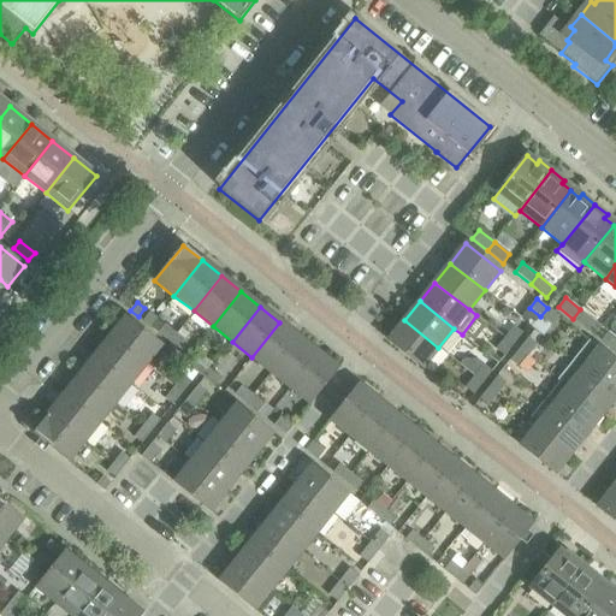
[(558,318),(548,308),(540,317),(552,326),(558,318)]
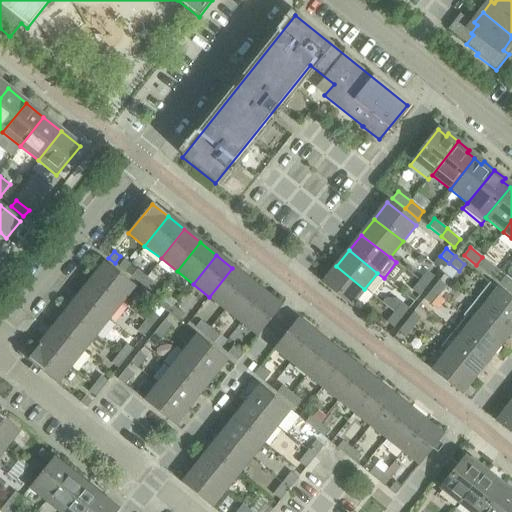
[(496,268),(482,257),(476,265),(490,276),(496,268)]
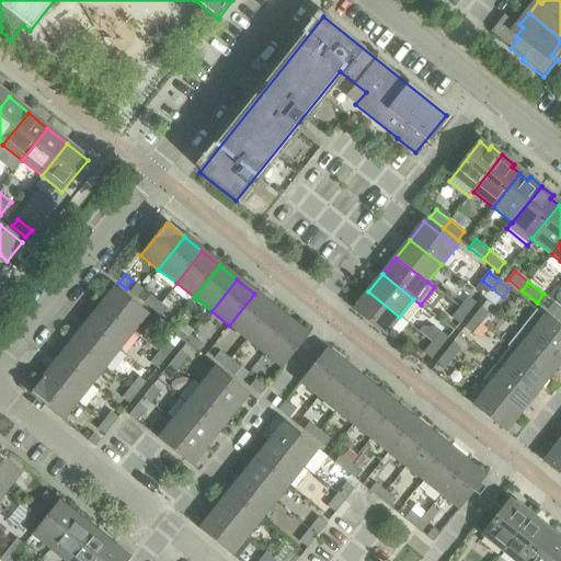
[(144,290),(137,285),(130,293),(138,298),(144,290)]
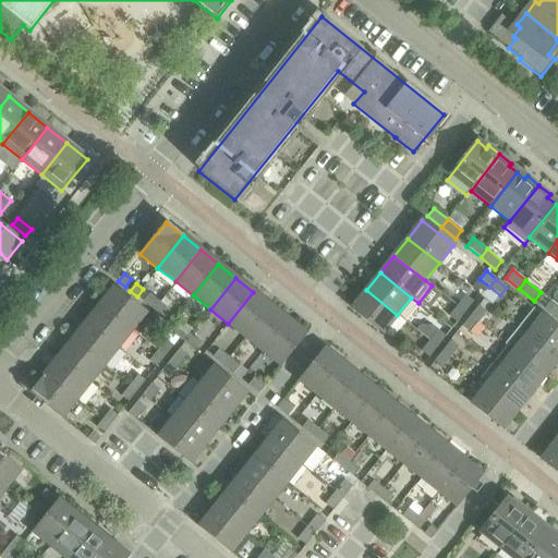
[(114,287),(100,305),(132,330),(146,313),(114,287)]
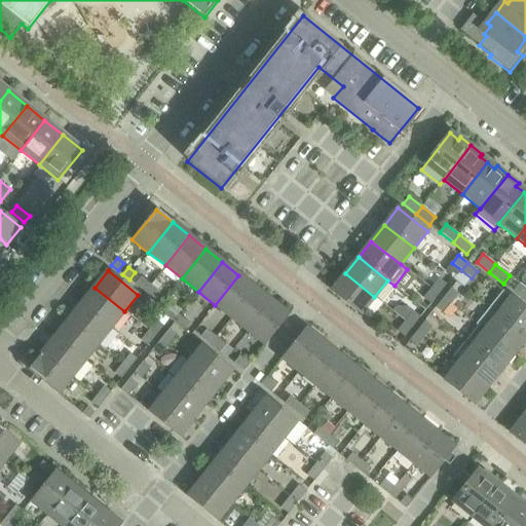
[(361,314),(374,297),(345,273),(332,291),(361,314)]
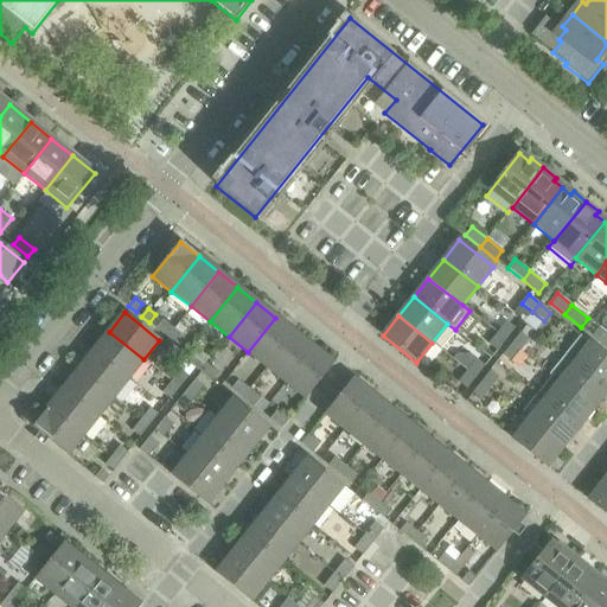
[(267,368),(294,333),(275,318),(248,352),(267,368)]
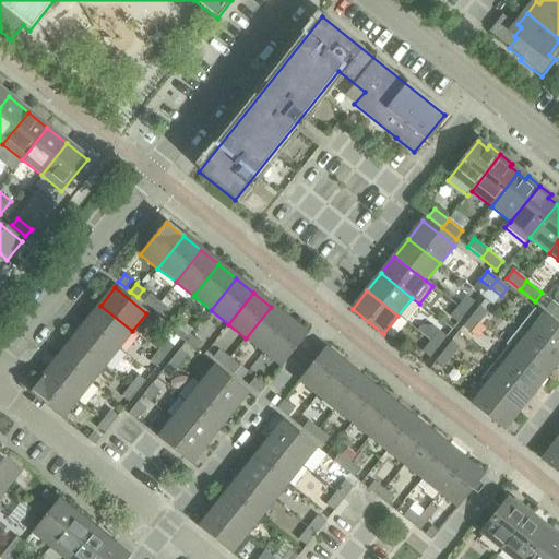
[(144,302),(155,310),(161,304),(150,295),(144,302)]
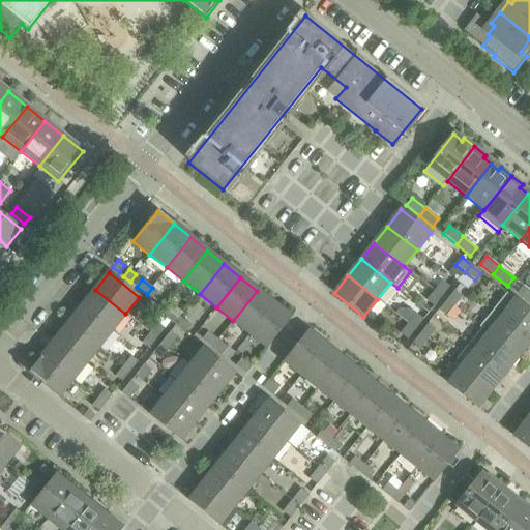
[(442,281),(435,291),(442,297),(450,286),(442,281)]
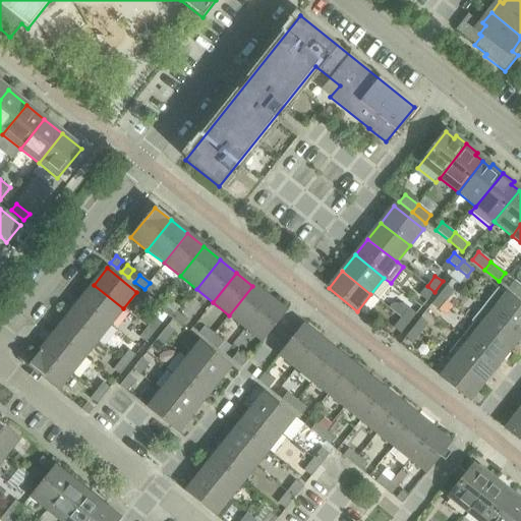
[(508,289),(520,299),(520,298),(520,286),(514,281),(508,289)]
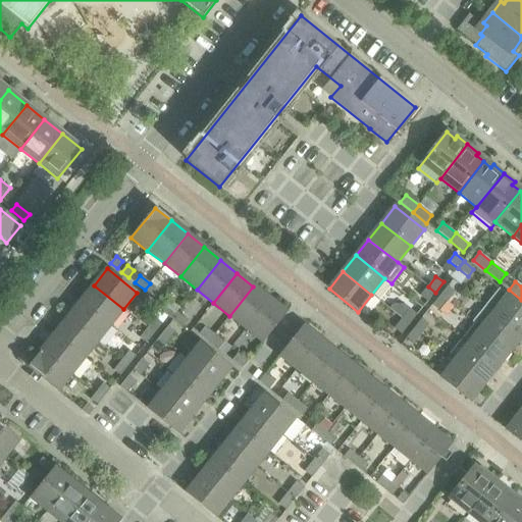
[(159,291),(150,283),(145,290),(154,298),(159,291)]
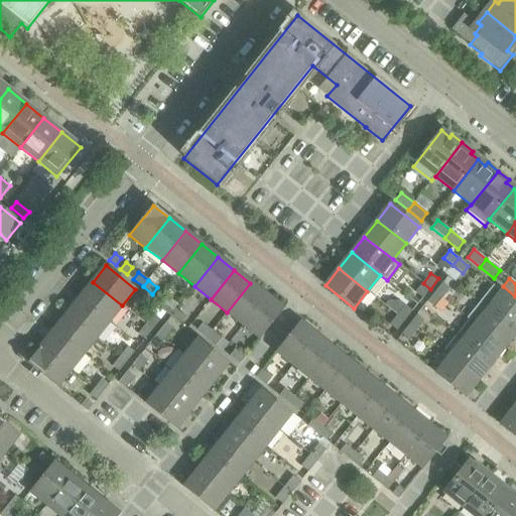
[(80,298),(109,321),(122,305),(93,282),(80,298)]
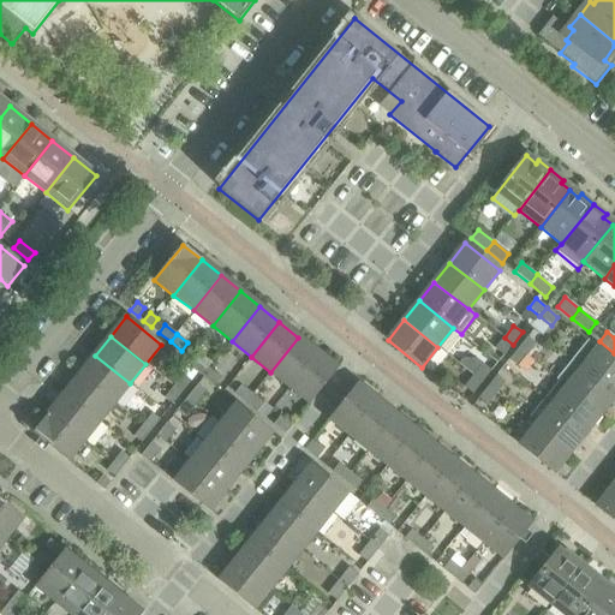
[(290,388),(317,352),(298,338),(270,372),(290,388)]
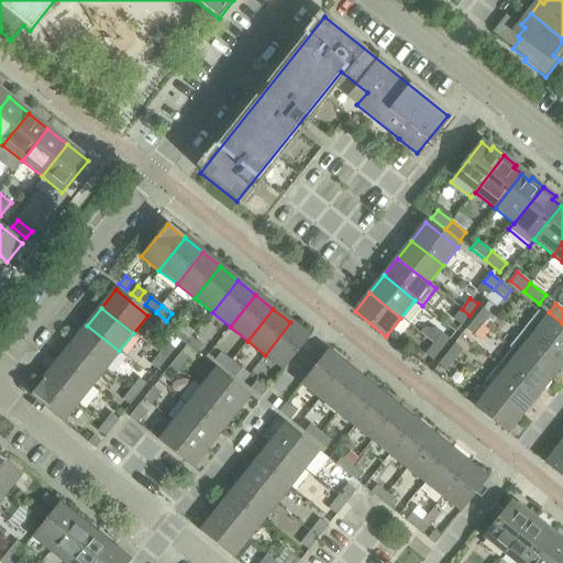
[(462,324),(470,316),(462,309),(454,319),(462,324)]
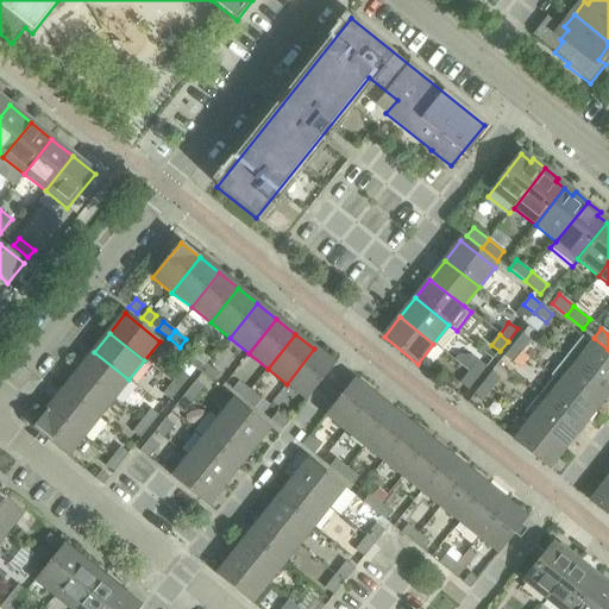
[(522,334),(513,345),(521,352),(531,340),(522,334)]
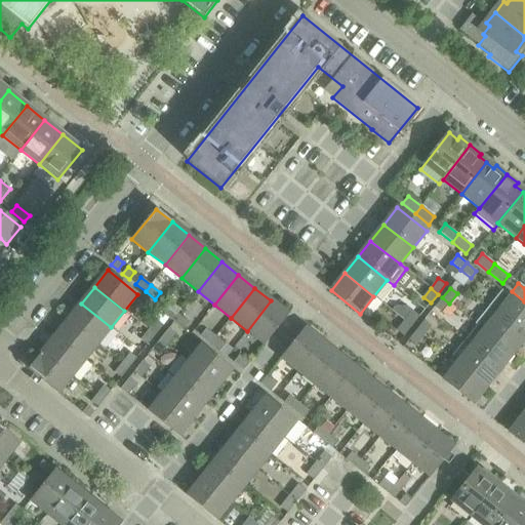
[(524,309),(502,291),(489,308),(524,336),(524,309)]
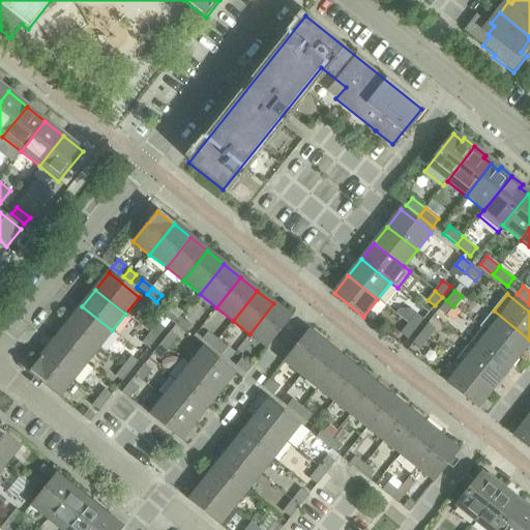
[(446,316),(453,306),(446,300),(439,311),(446,316)]
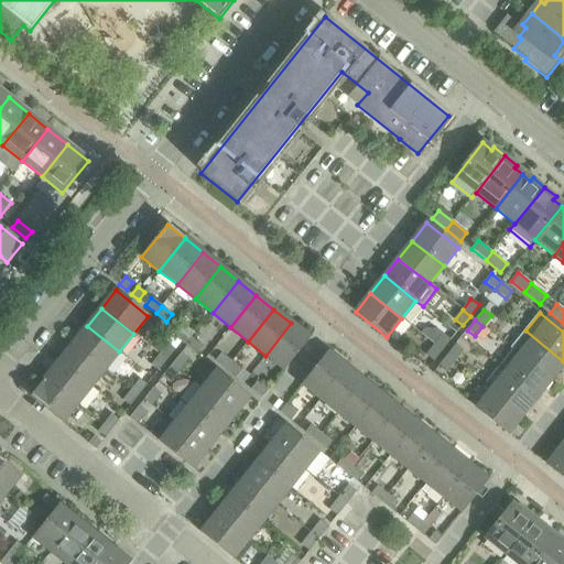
[(310,338),(291,323),(266,356),(284,370),(310,338)]
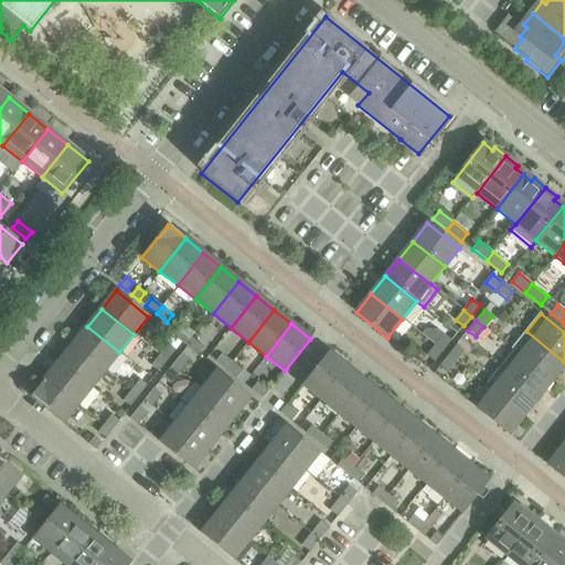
[(73,344),(105,370),(119,352),(87,327),(73,344)]
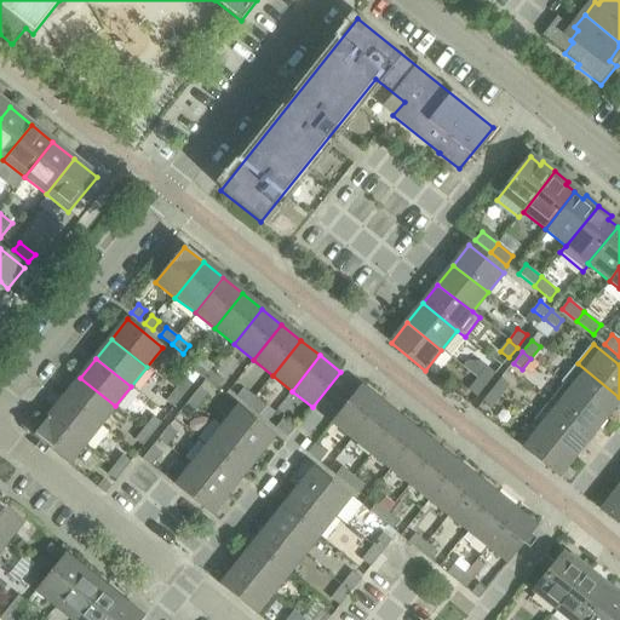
[(184,363),(177,372),(185,378),(193,384),(200,375),(195,372),(184,363)]
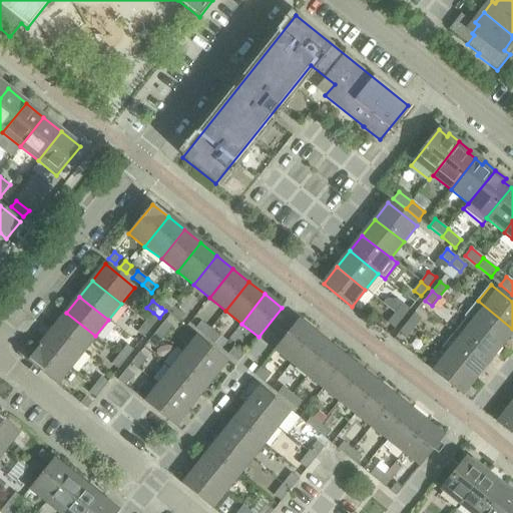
[(165,311),(170,315),(175,309),(166,301),(161,308),(165,311)]
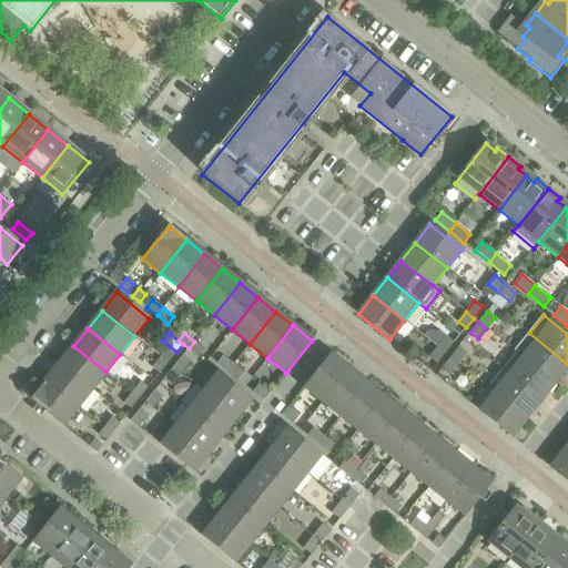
[(517,353),(523,357),(555,383),(567,366),(567,364),(529,333),(515,351),(517,353)]
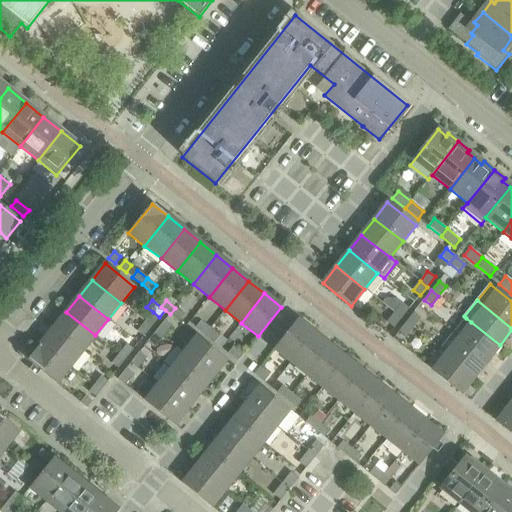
[(401,303),(394,313),(401,319),(409,309),(401,303)]
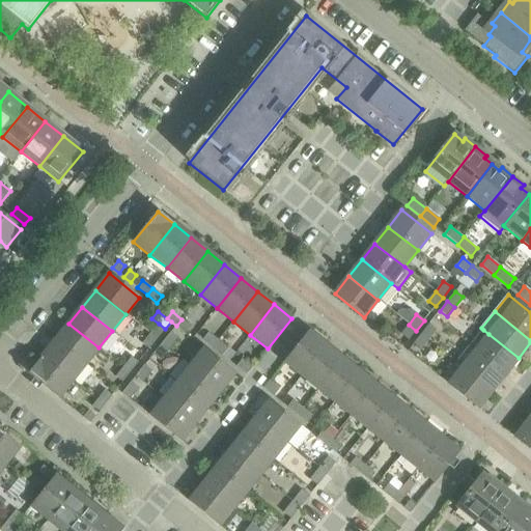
[(191,327),(182,319),(176,326),(186,333),(191,327)]
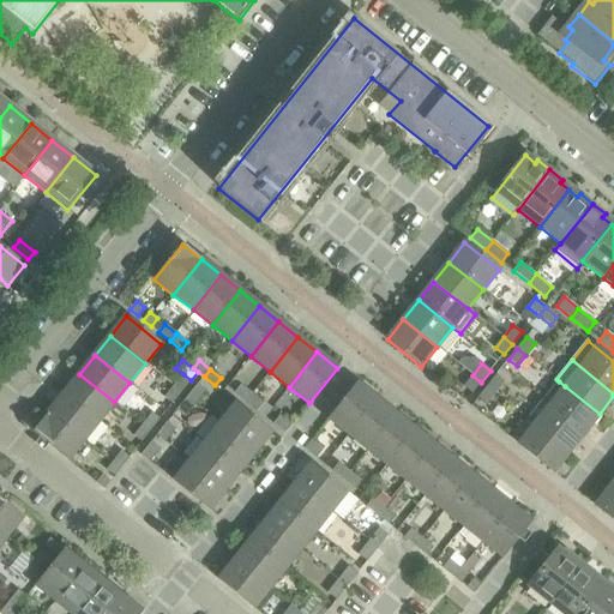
[(64,393),(98,421),(107,411),(114,402),(79,374),(72,383),(64,393)]
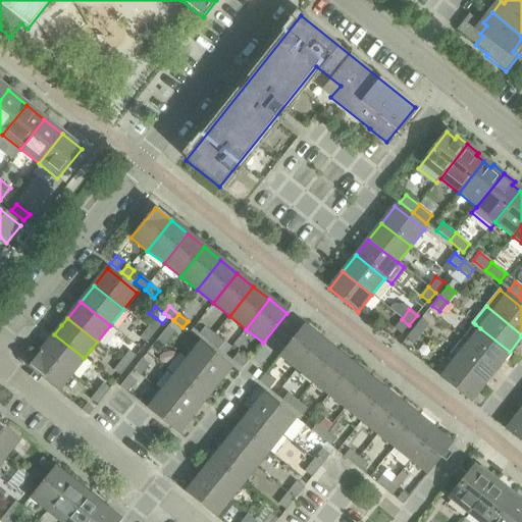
[(156,318),(149,326),(156,331),(162,323),(156,318)]
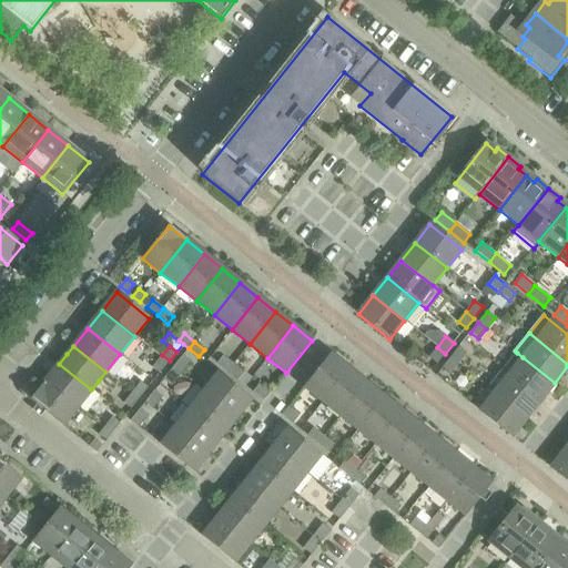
[(437,364),(445,354),(437,347),(428,357),(437,364)]
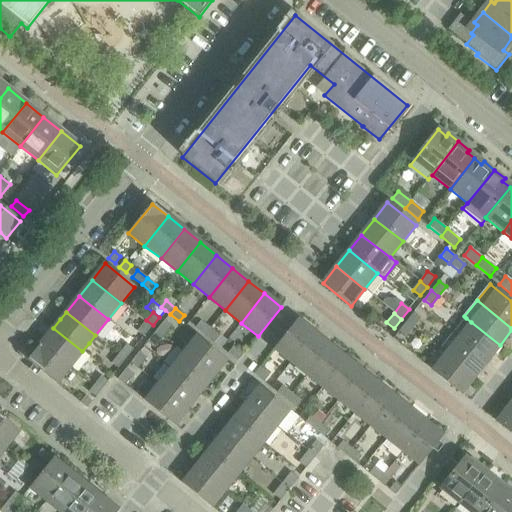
[(413,313),(406,322),(413,328),(421,319),(413,313)]
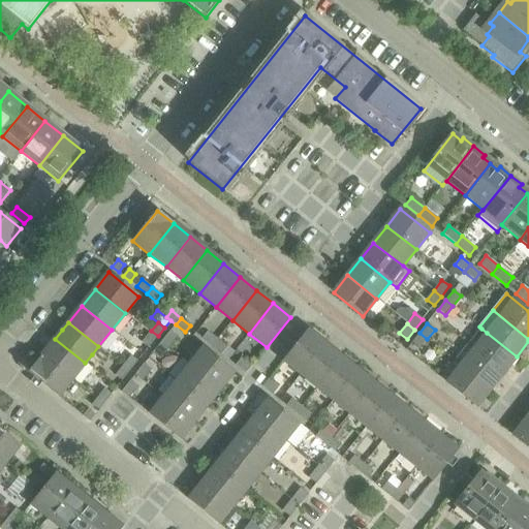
[(481,329),(468,345),(503,373),(517,356),(487,333),(481,329)]
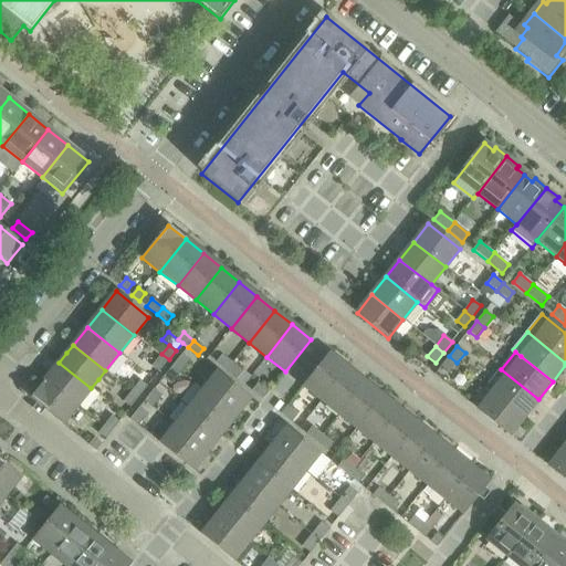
[(159,373),(169,359),(161,354),(152,367),(159,373)]
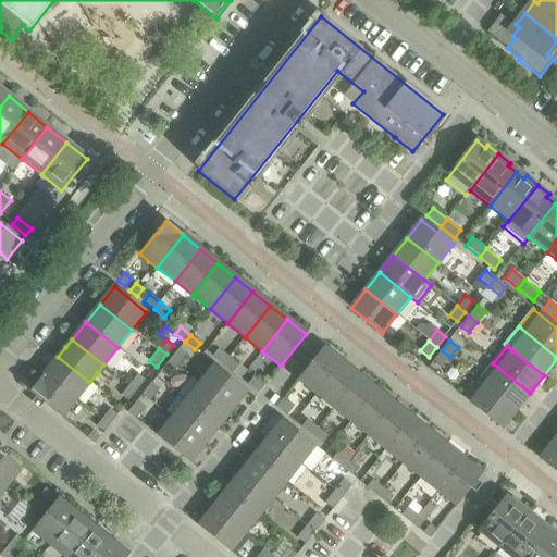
[(298,380),(317,394),(342,362),(323,348),(298,380)]
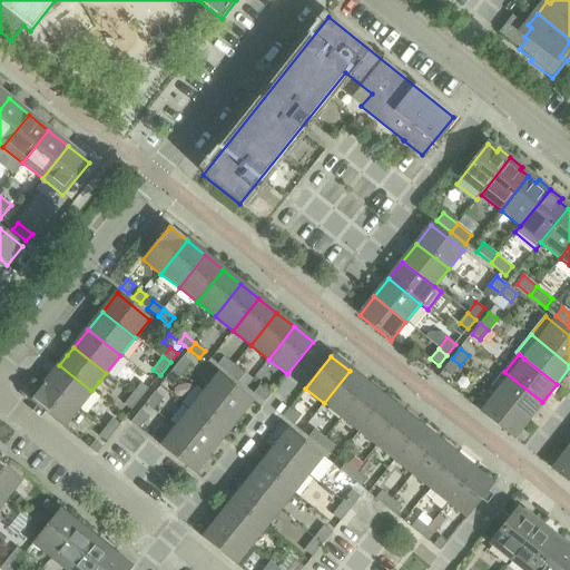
[(184,357),(174,370),(182,375),(192,363),(184,357)]
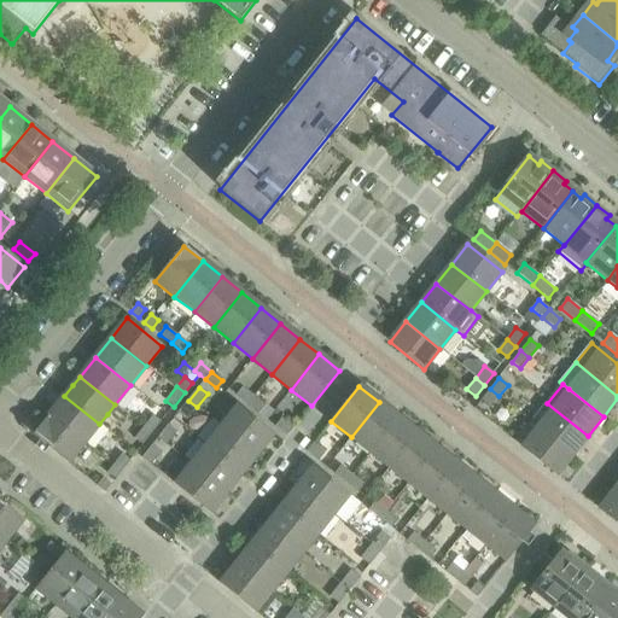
[(237,396),(248,404),(254,396),(243,388),(237,396)]
